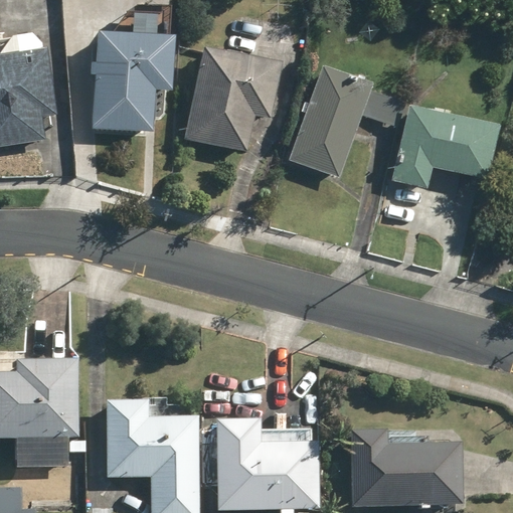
[(170,91),(173,34),(96,30),(94,61),(90,61),(89,74),(95,75),(92,130),(152,133),(155,91),(170,91)]
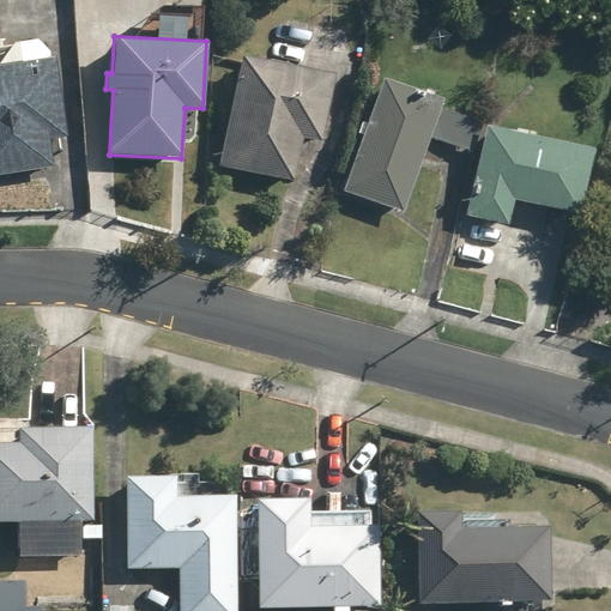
[(337,71),(239,54),(219,167),(296,180),(303,137),(325,140),(337,71)]
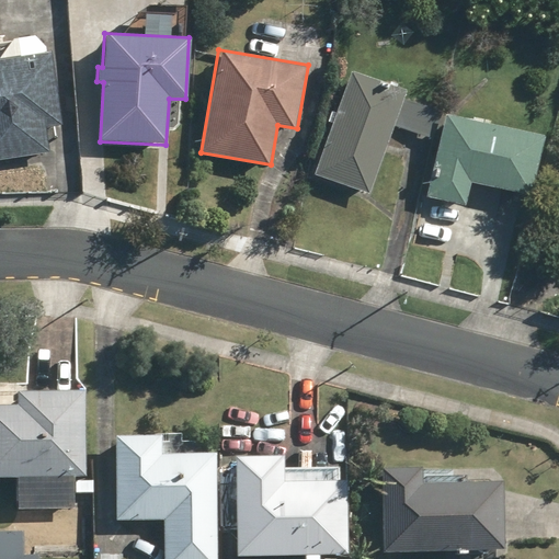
[(63,123),(50,52),(0,59),(0,159),(52,150),(47,125),(63,123)]
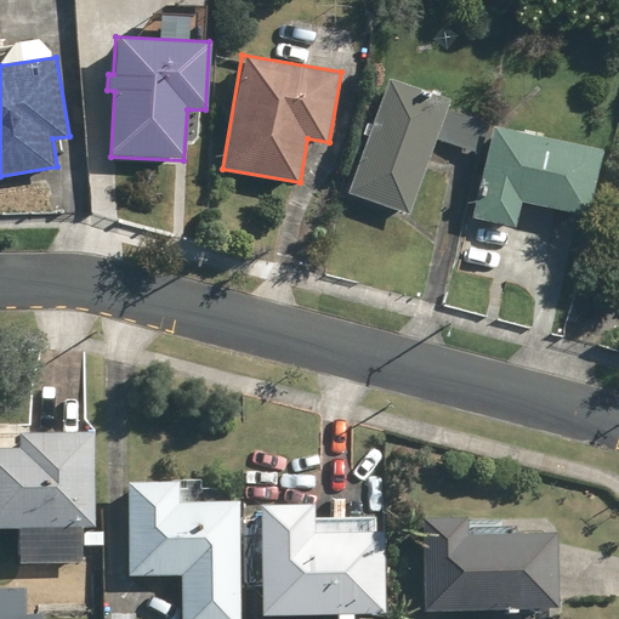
[(450,102),(388,80),(348,193),(410,215),(450,102)]
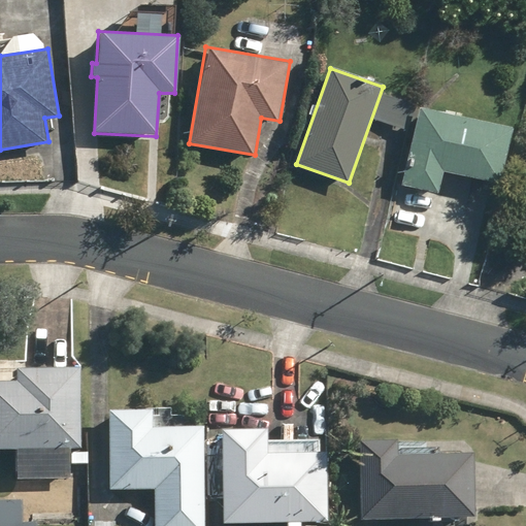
[(511,128),(419,108),(402,186),(439,194),(444,171),(499,183),(511,128)]
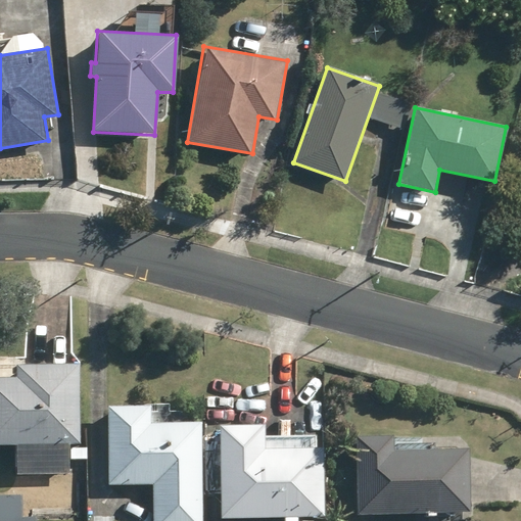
[(520,156),(503,176),(520,194),(520,156)]
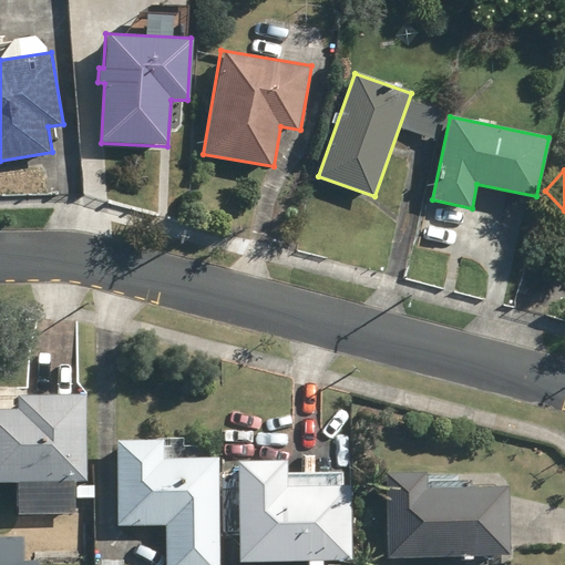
[(88,397),(19,396),(19,410),(0,409),(0,481),(19,482),(18,513),(75,515),(76,479),(85,479),(88,397)]
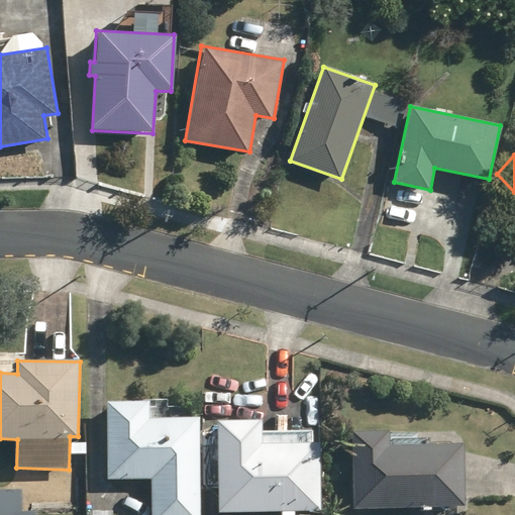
[(150,400),(107,399),(105,476),(153,477),(151,514),(198,514),(201,417),(150,416),(150,400)]
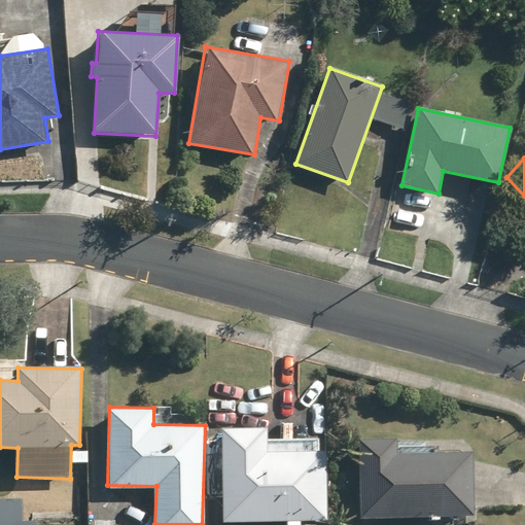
[(267,429),(222,427),(218,520),(322,524),(325,454),(266,451),(267,429)]
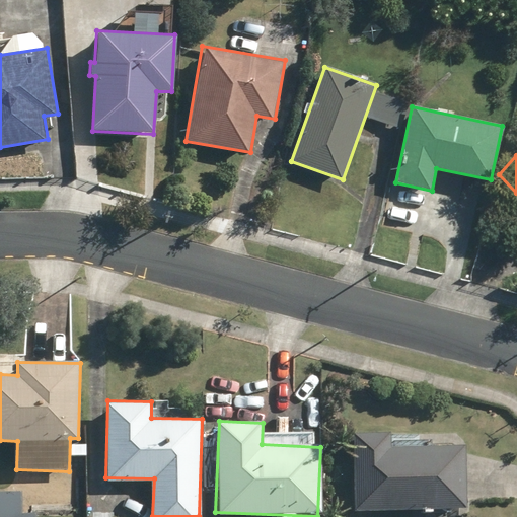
[(391,434),(353,433),(351,506),(461,508),(463,448),(390,446),(391,434)]
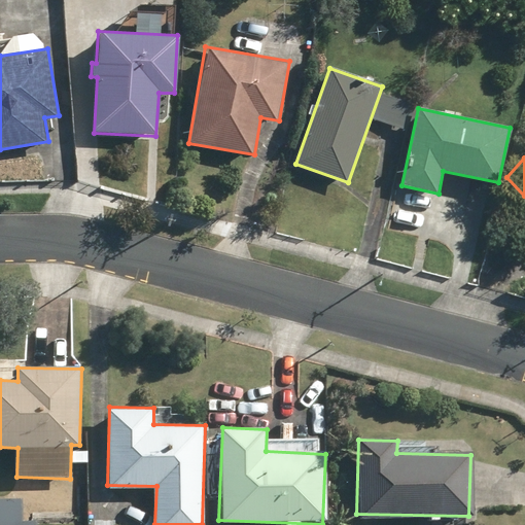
[(0,524),(38,524),(38,520),(23,520),(24,496),(0,495),(0,524)]
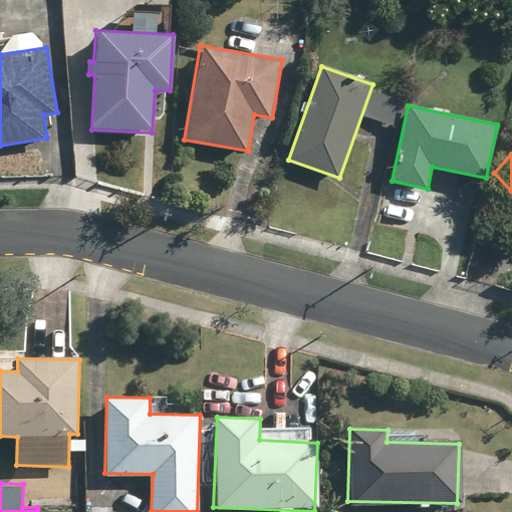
[(111,511),(111,503),(90,503),(89,511),(111,511)]
